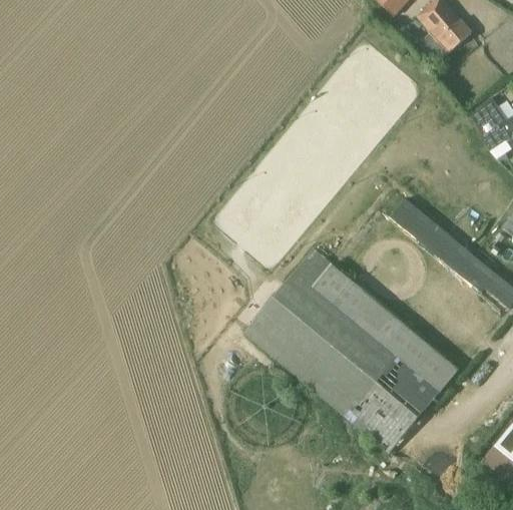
[(377,0),(396,16),(410,0),(377,0)]
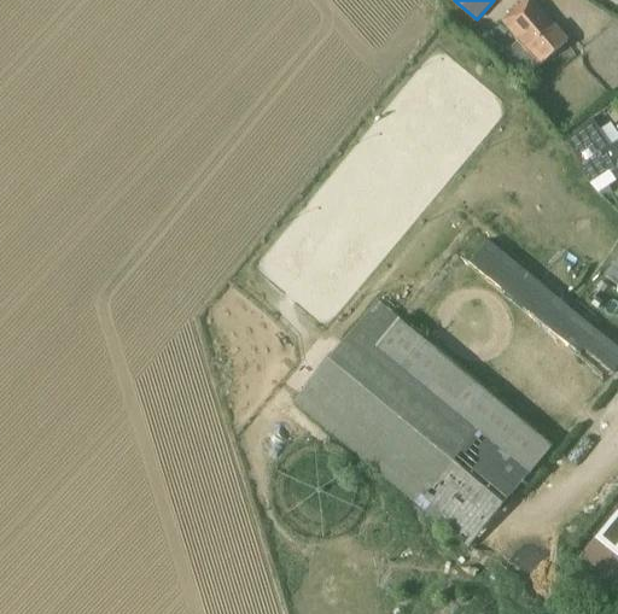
[(567,37),(567,36),(535,0),(523,0),(501,19),(538,63),(567,37)]
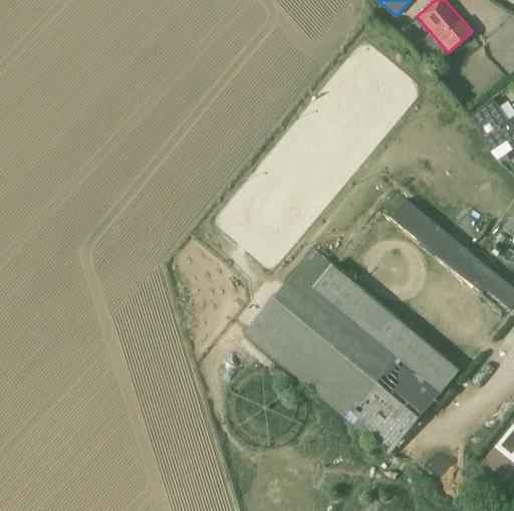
[(511,149),(513,147),(513,113),(507,119),(492,96),(469,112),(478,125),(484,145),(490,152),(505,141),(511,149)]
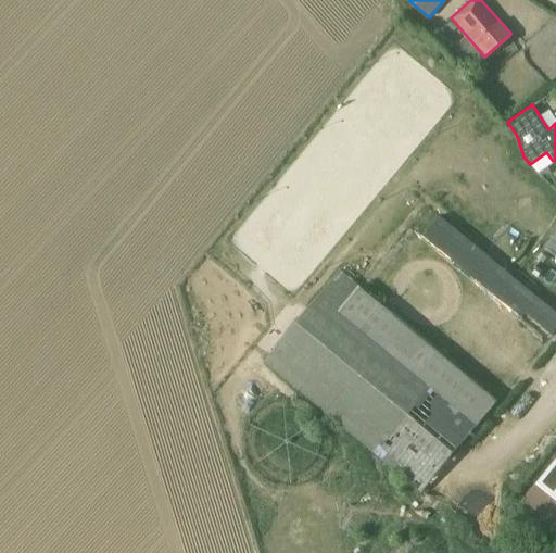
[(523,312),(550,334),(555,325),(555,310),(440,214),(422,235),(520,316),(523,312)]
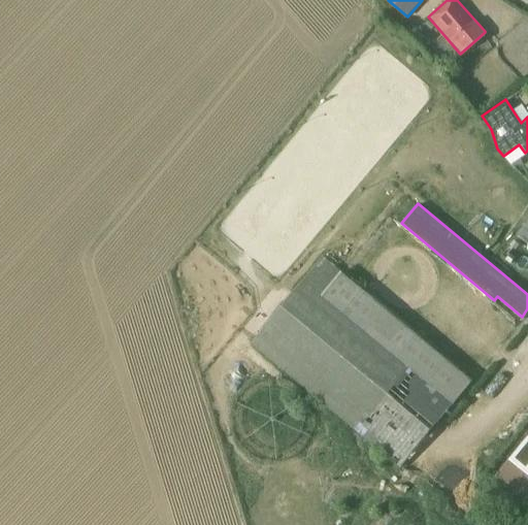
[(470,381),(341,271),(322,256),(250,342),(400,467),(470,381)]
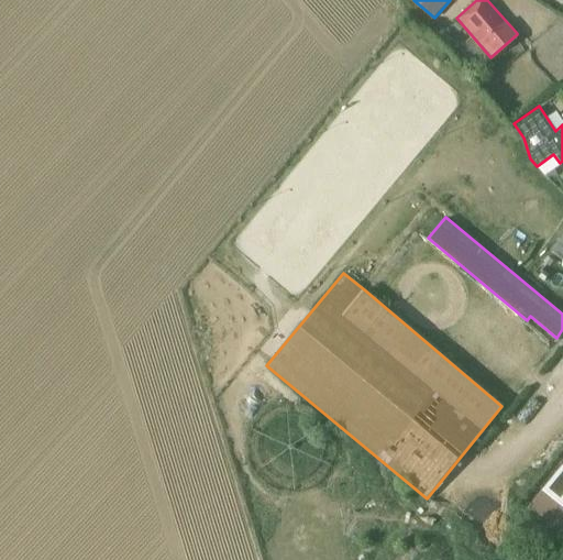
[(562,462),(562,463),(528,506),(562,535),(562,462)]
